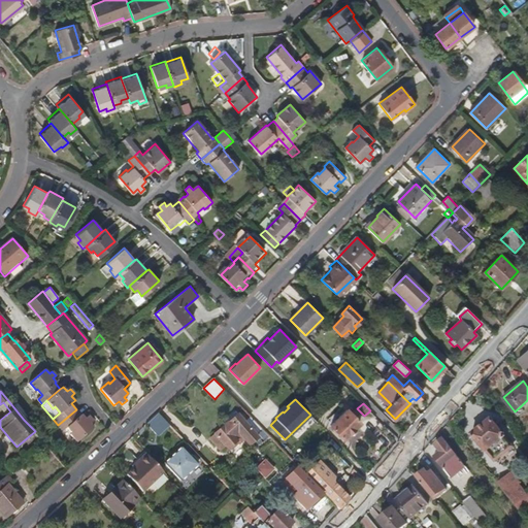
[(343,439),(360,423),(356,418),(359,415),(354,408),(350,413),(342,405),(326,421),(343,439)]
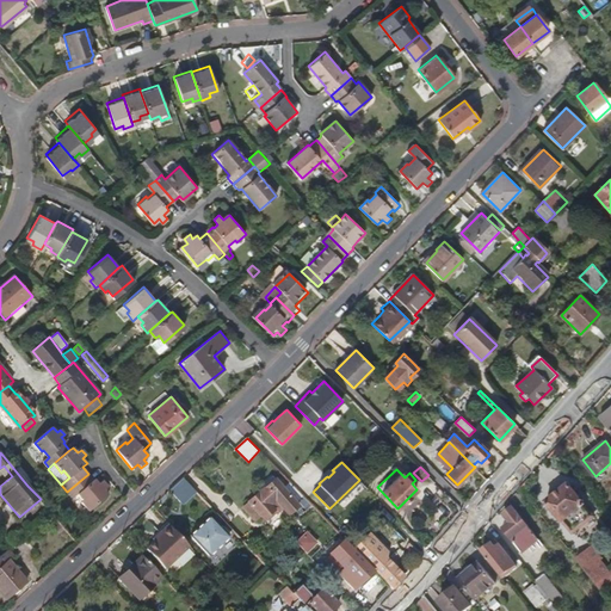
[(103,489),(106,486),(102,480),(98,483),(94,479),(92,480),(88,474),(67,492),(73,498),(78,493),(84,499),(81,500),(90,510),(107,495),(103,489)]
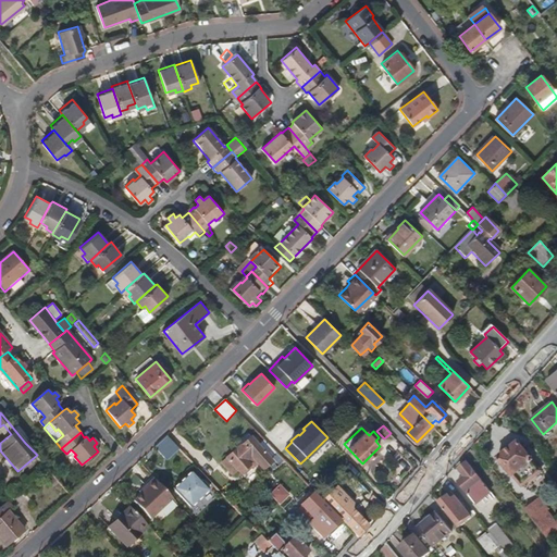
[(168,459),(180,448),(168,435),(156,446),(168,459)]
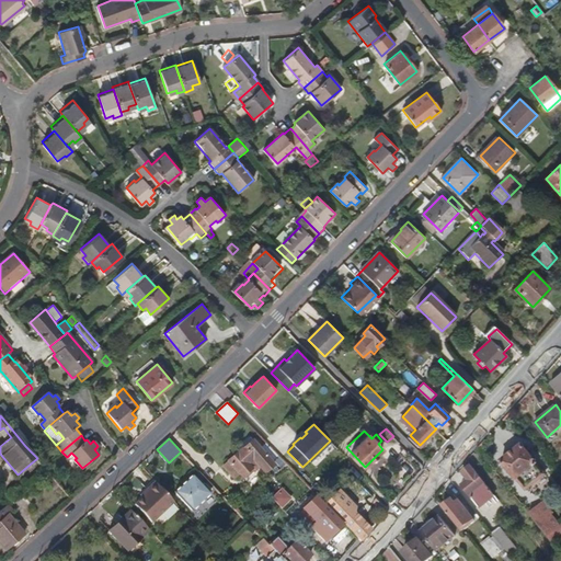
[(261,449),(253,441),(229,460),(229,461),(240,473),(242,477),(244,474),(258,464),(261,468),(264,471),(273,464),(273,462),(261,449)]
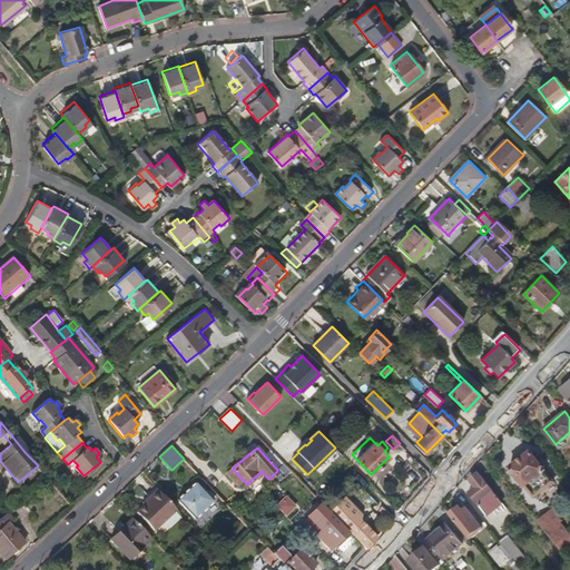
[(265,457),(277,470),(278,469),(285,475),(291,471),(272,451),(265,457)]
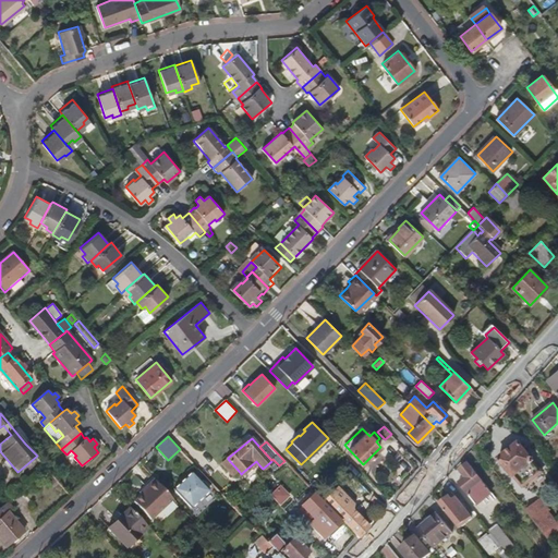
[(544,472),(520,441),(500,458),(516,477),(517,476),(525,487),(544,472)]
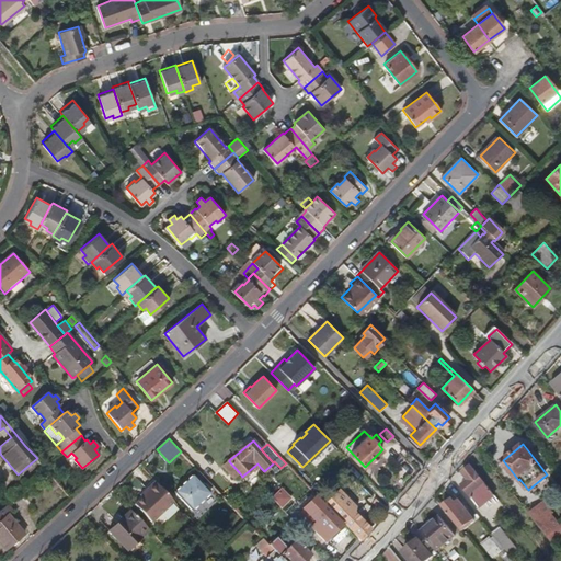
[(240,473),(229,461),(224,466),(235,479),(240,473)]
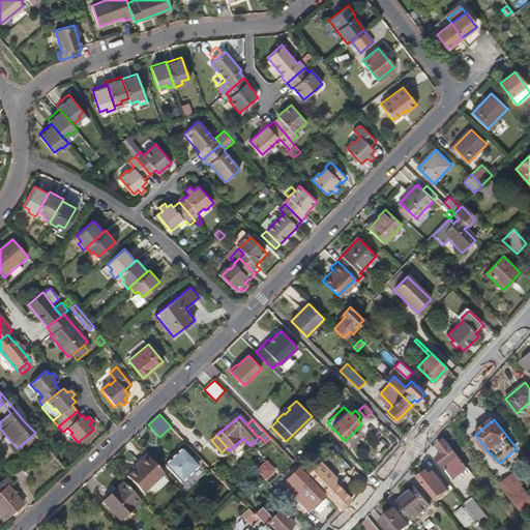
[(243,438),(231,448),(234,452),(246,442),(243,438)]
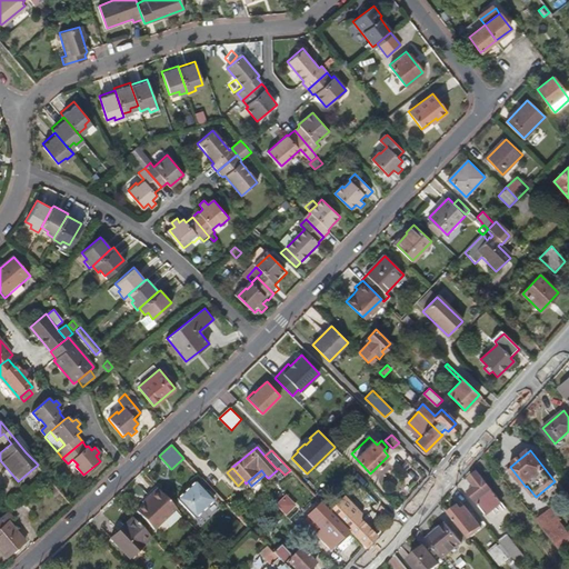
[(501,502),(478,472),(470,479),(477,487),(469,492),(487,515),(501,502)]
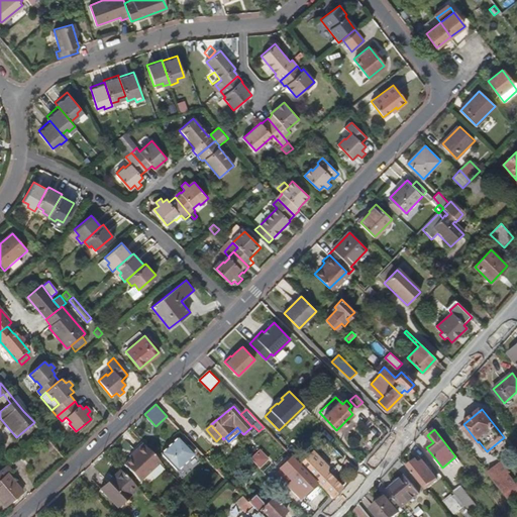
[(177,471),(194,455),(178,438),(162,453),(177,471)]
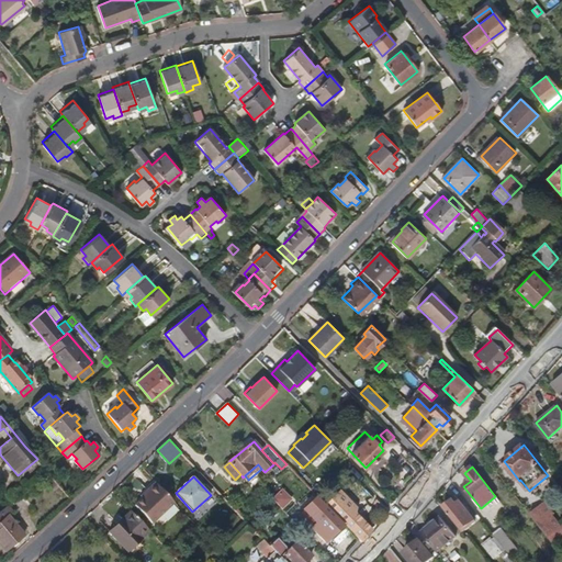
[(153,524),(175,502),(156,482),(146,492),(148,494),(143,498),(135,506),(153,524)]
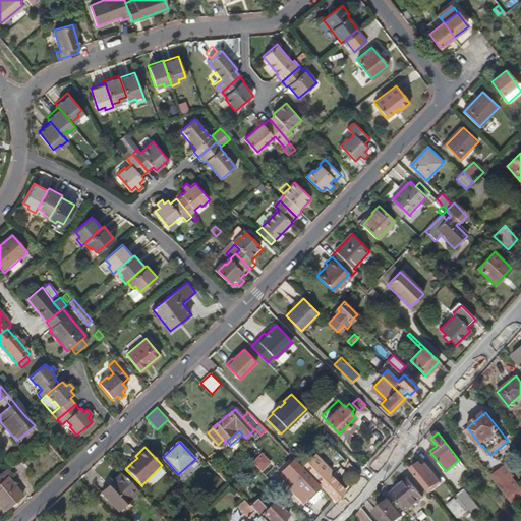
[(330,475),(330,469),(315,455),(302,468),(333,500),(335,502),(345,491),(330,475)]
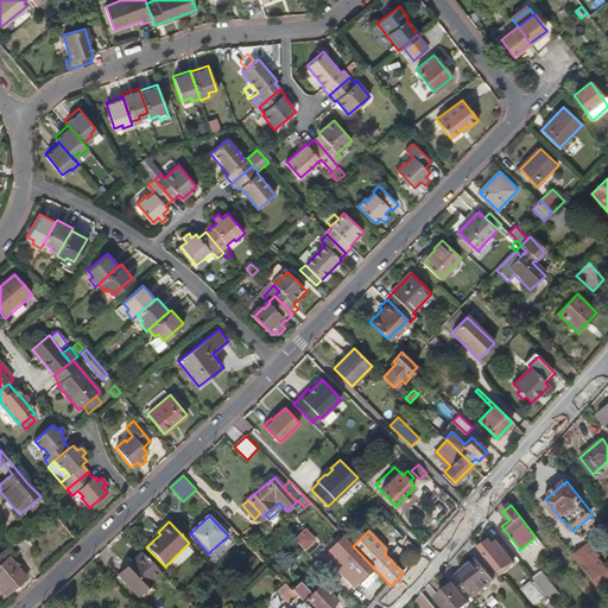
[(339,555),(350,544),(343,537),(331,548),(339,555)]
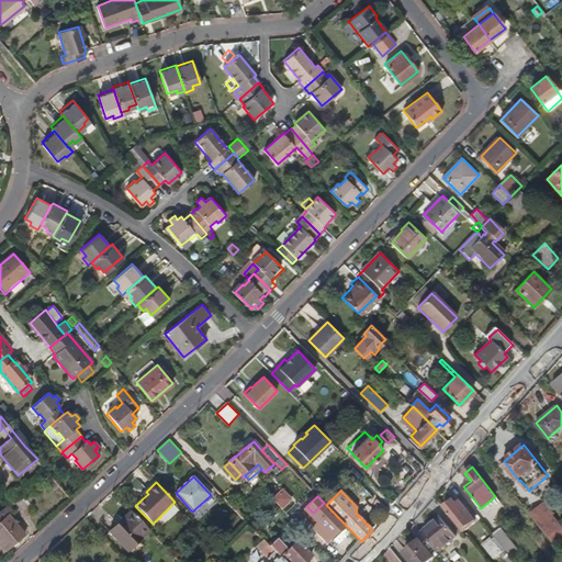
[(465,534),(478,523),(460,501),(457,504),(453,499),(445,507),(465,534)]
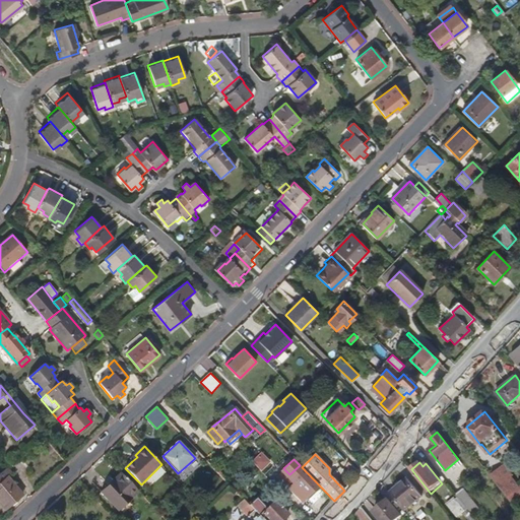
[(519,486),(512,476),(513,475),(505,465),(492,475),(512,503),(519,496),(519,486)]
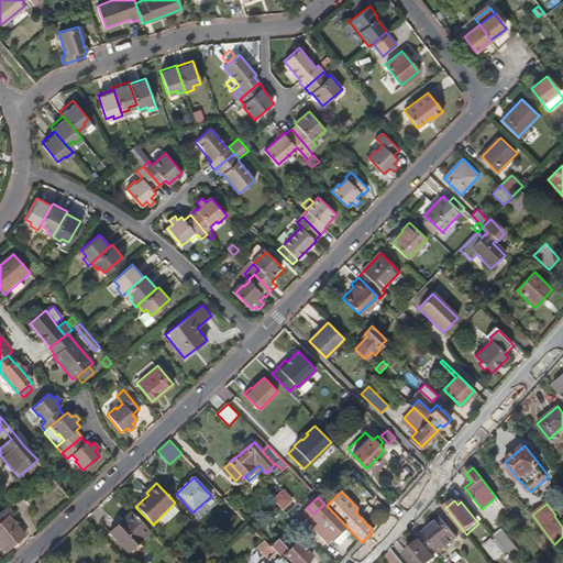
[(24,537),(8,517),(13,512),(8,506),(0,512),(0,545),(6,552),(24,537)]
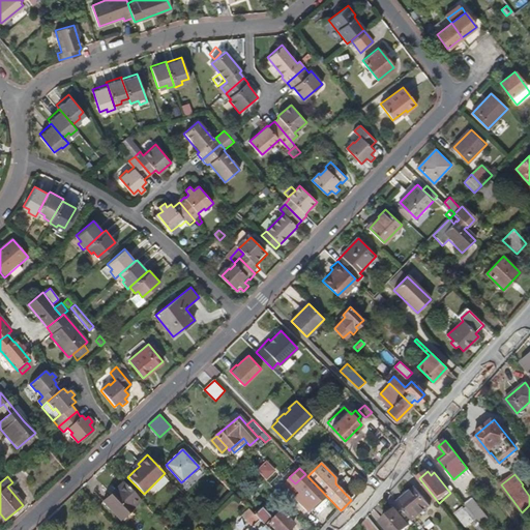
[(121,520),(141,500),(124,482),(115,491),(117,492),(106,503),(121,520)]
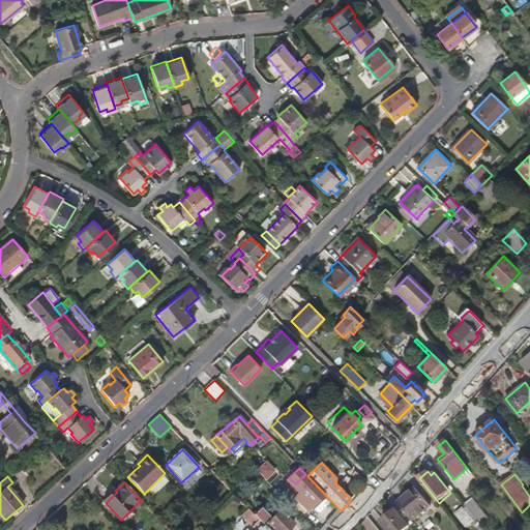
[(311,508),(323,496),(311,483),(297,497),(296,498),(301,504),(304,501),(311,508)]
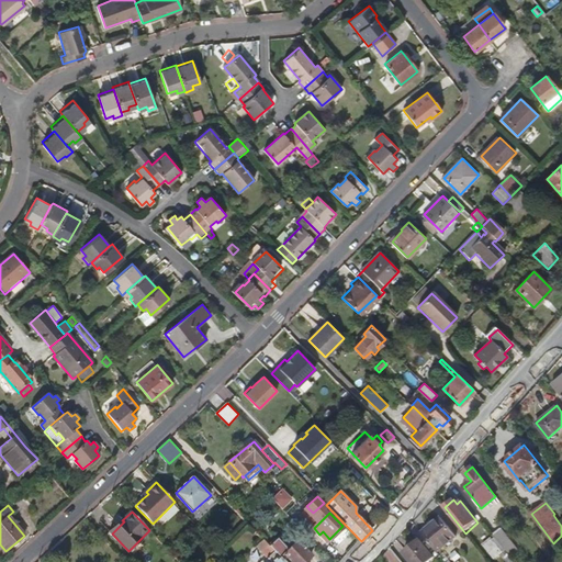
[(437,552),(457,537),(441,517),(422,534),(437,552)]
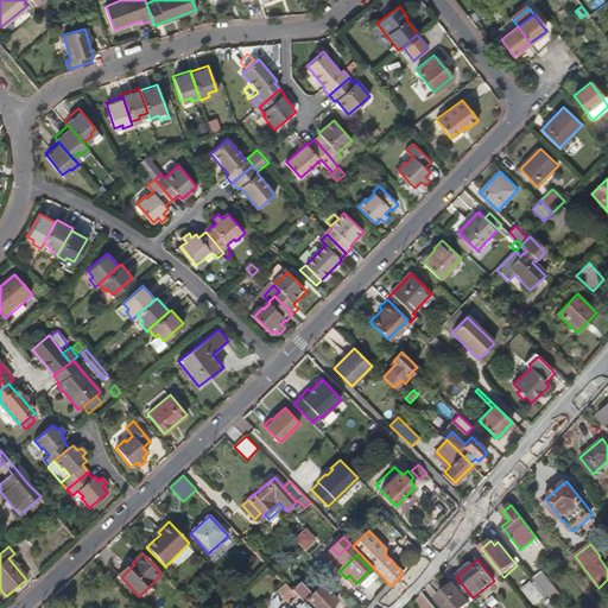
[(561,594),(542,570),(534,576),(538,581),(549,595),(551,599),(553,600),(561,594)]
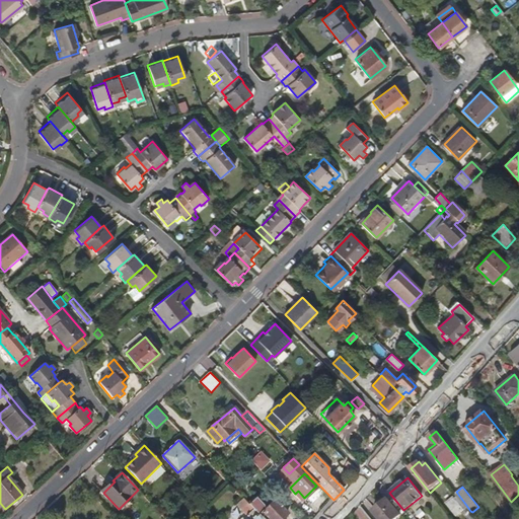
[(456,498),(465,510),(468,508),(459,496),(456,498)]
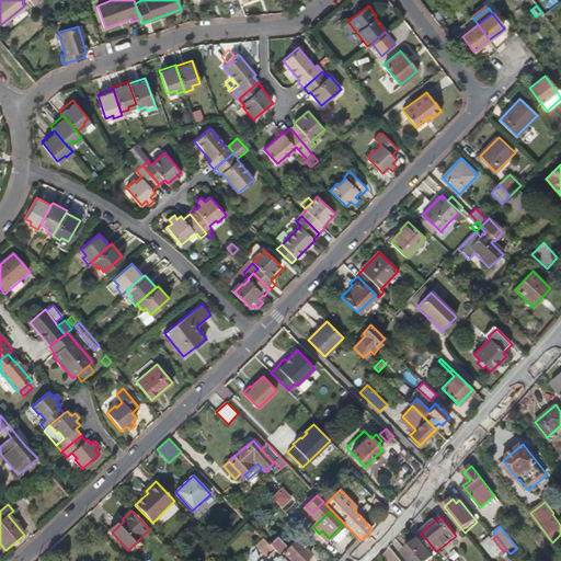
[(287,549),(276,538),(270,545),(274,550),(278,554),(281,557),(283,554),(288,560),(304,560),(311,554),(297,540),(287,549)]
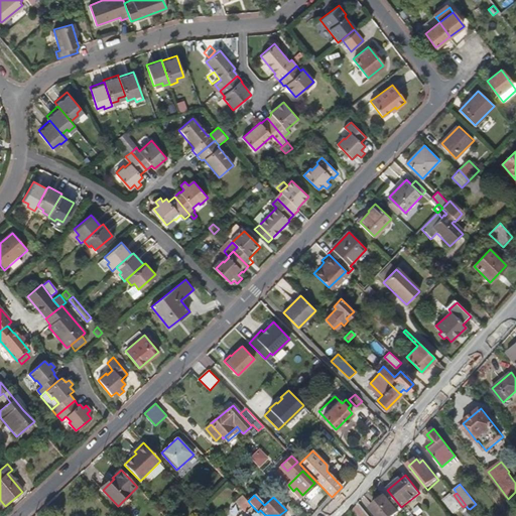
[(392,515),(399,511),(386,495),(372,507),(378,515),(392,515)]
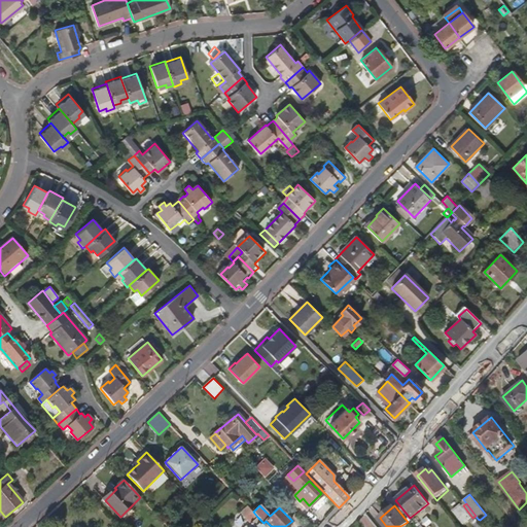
[(472,518),(463,505),(455,512),(464,524),(472,518)]
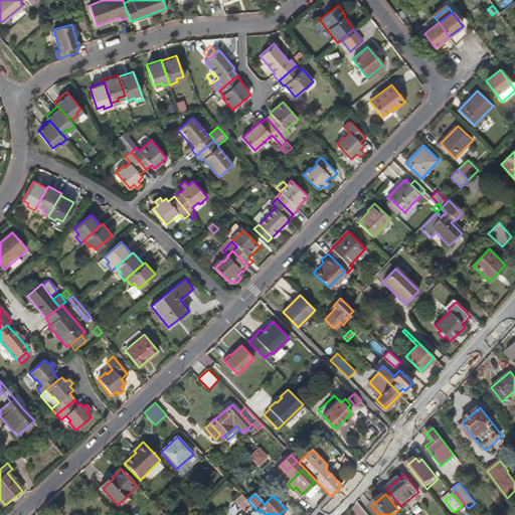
[(245,511),(251,505),(247,500),(241,495),(235,501),(245,511)]
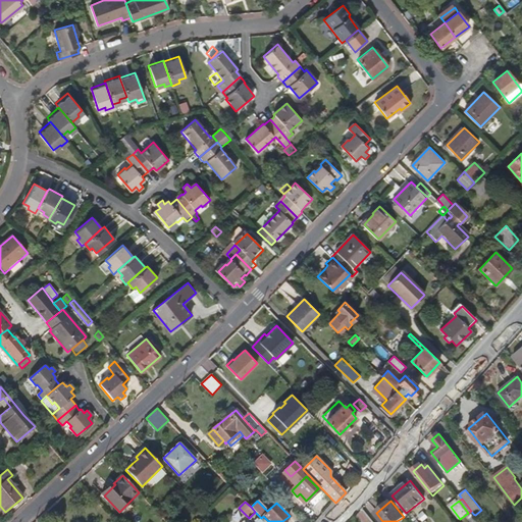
[(259,516),(255,512),(249,518),(253,521),(259,516)]
